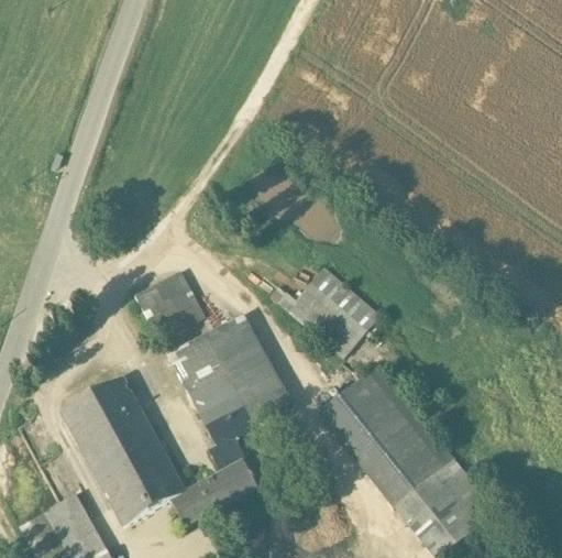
[(324,267),(302,294),(357,340),(381,316),(324,267)]
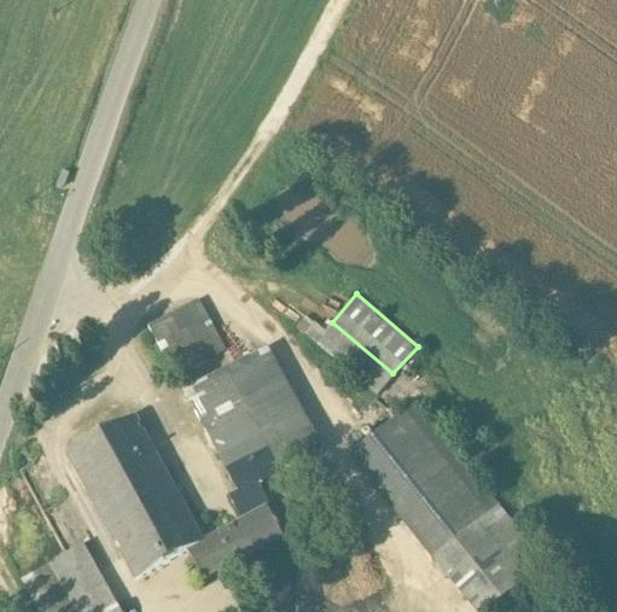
[(226,347),(198,296),(175,308),(203,359),(226,347)]
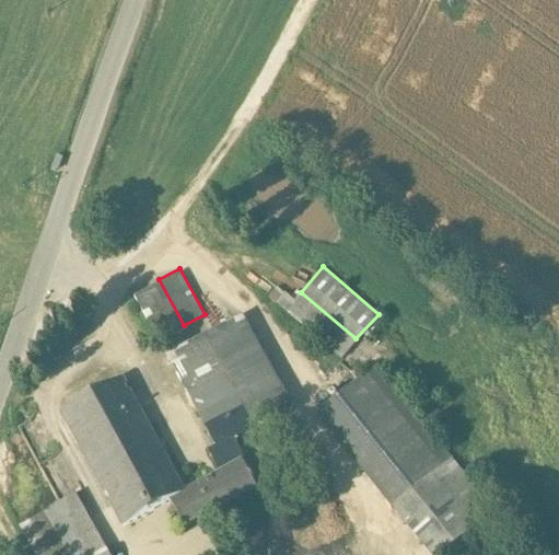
[(184,325),(159,279),(134,293),(159,339),(184,325)]
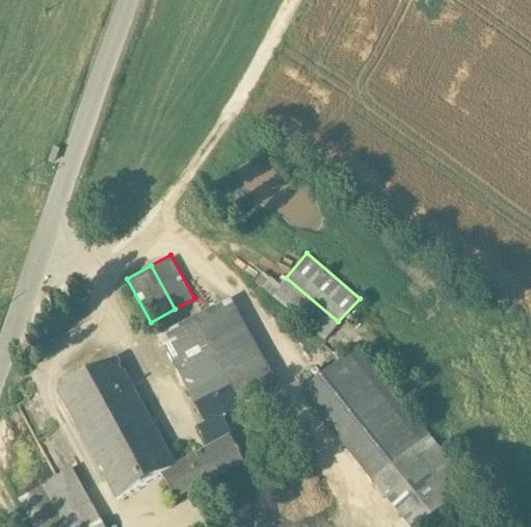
[(338,321),(286,278),(281,283),(270,273),(263,282),(325,335),(338,321)]
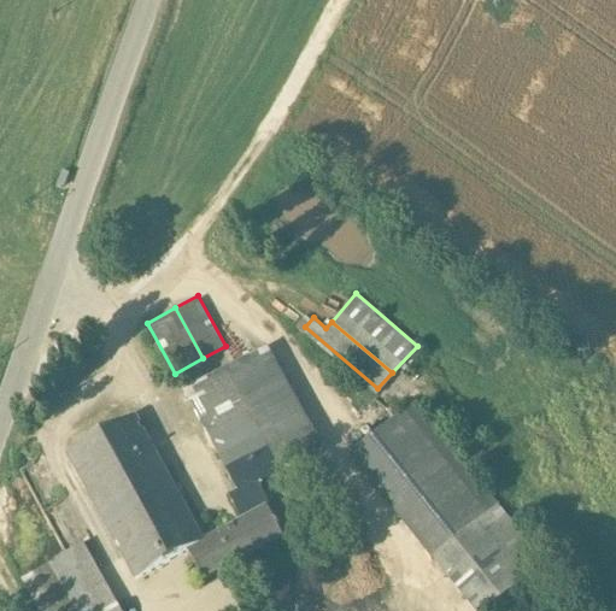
[(323,446),(268,345),(224,368),(280,470),(323,446)]
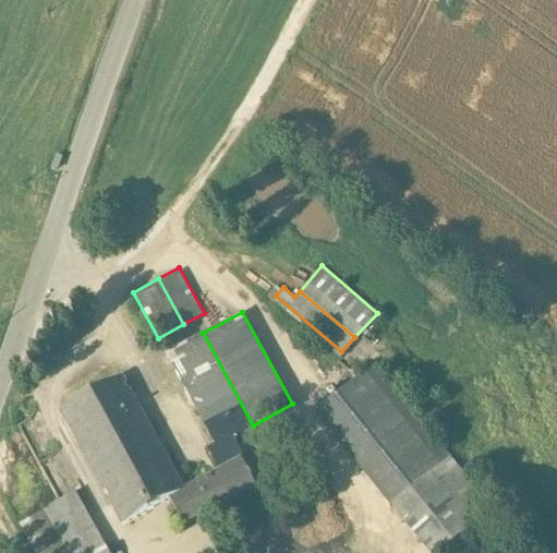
[(203,333),(167,353),(215,442),(229,434),(230,436),(253,425),(203,333)]
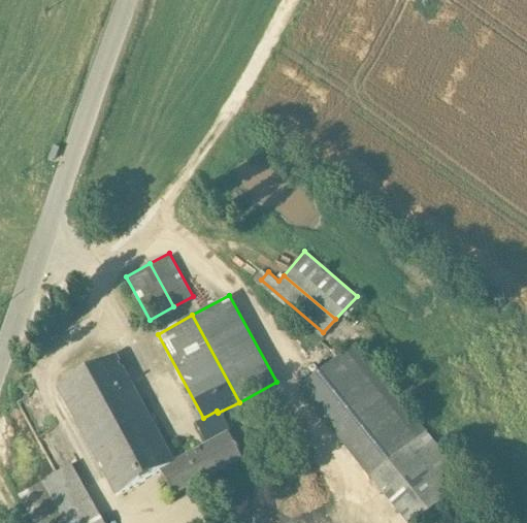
[(425,430),(355,342),(299,386),(369,474),(425,430)]
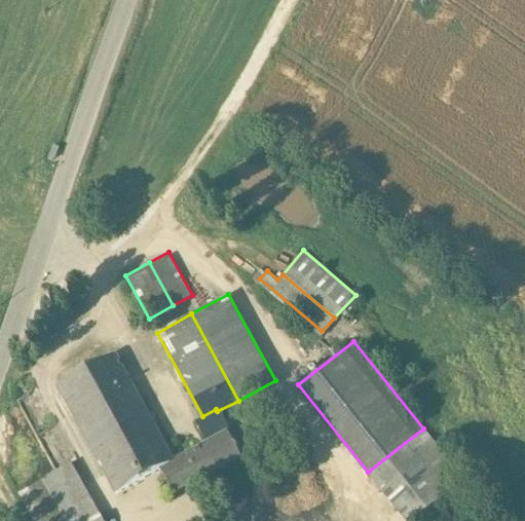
[(172,458),(112,354),(57,384),(118,492),(158,470),(157,467),(172,458)]
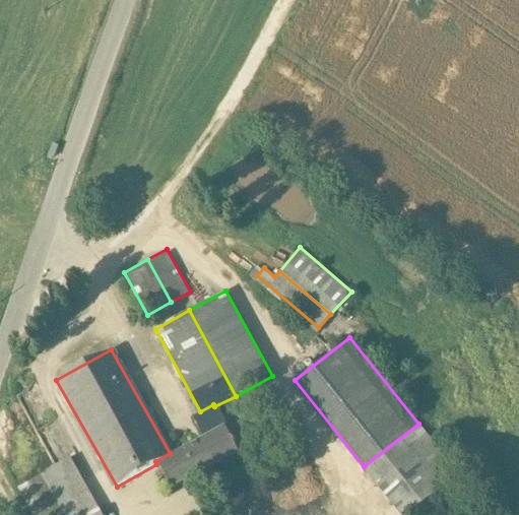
[(200,411),(192,416),(203,435),(178,448),(193,475),(240,449),(214,406),(213,404),(200,411)]
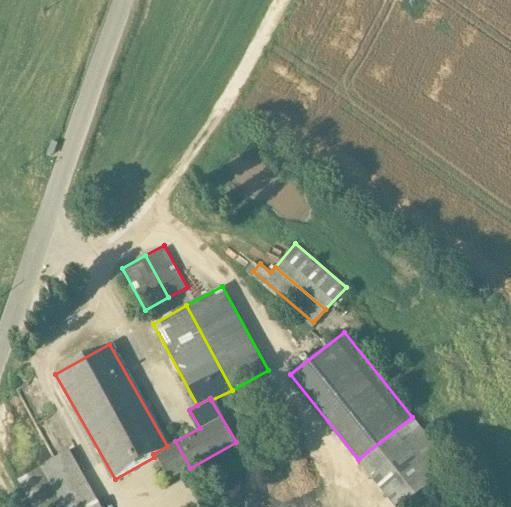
[(412,417),(358,459),(396,506),(398,506),(452,464),(412,417)]
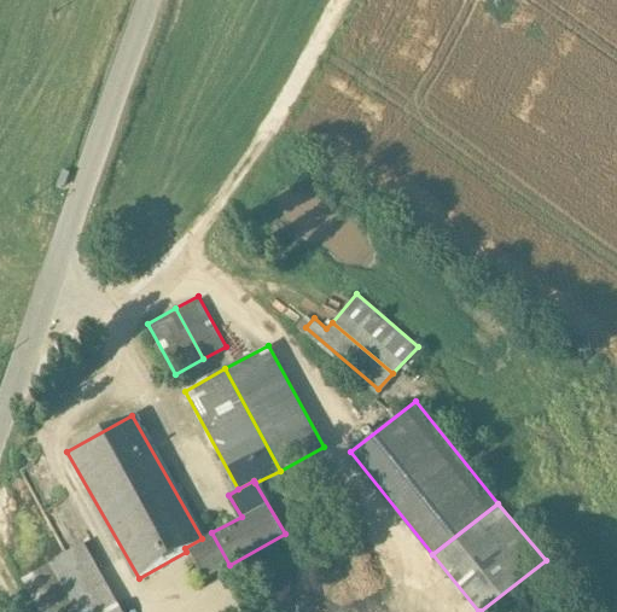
[(202,538),(185,548),(186,552),(203,581),(230,565),(211,532),(202,538)]
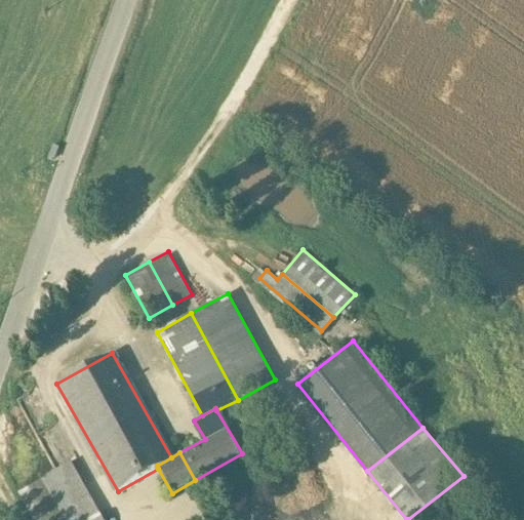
[(104,519),(71,460),(42,475),(66,519),(104,519)]
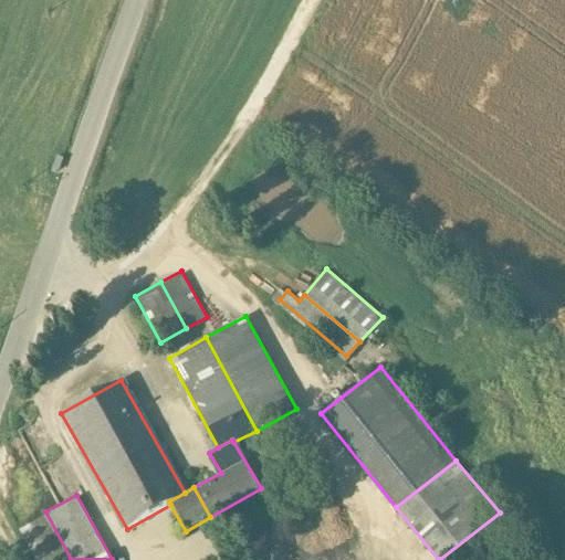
[(71,559),(45,511),(19,527),(35,559),(71,559)]
